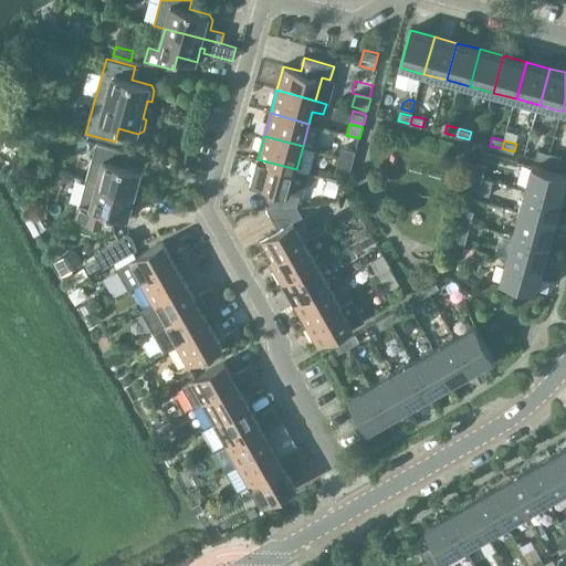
[(135,194),(137,186),(142,187),(145,176),(142,170),(122,165),(126,152),(97,144),(86,180),(135,194)]
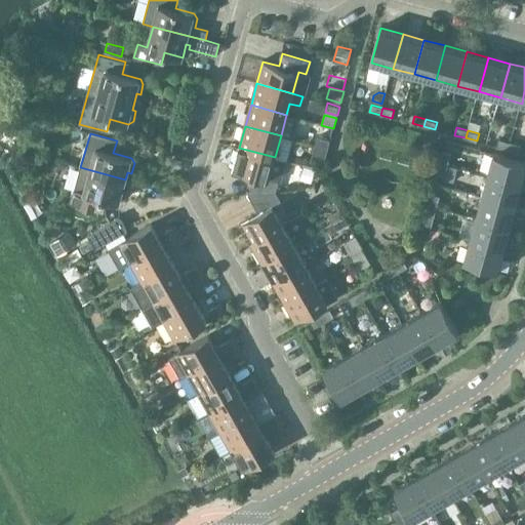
[(315,146),(328,149),(330,140),(318,137),(315,146)]
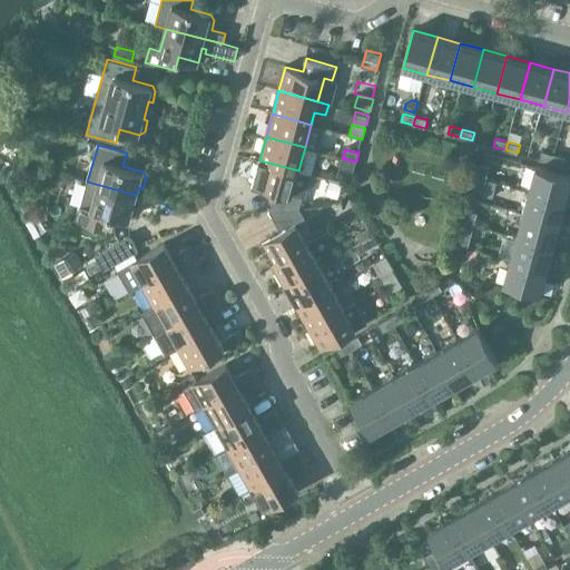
[(552,163),(554,155),(543,151),(541,159),(552,163)]
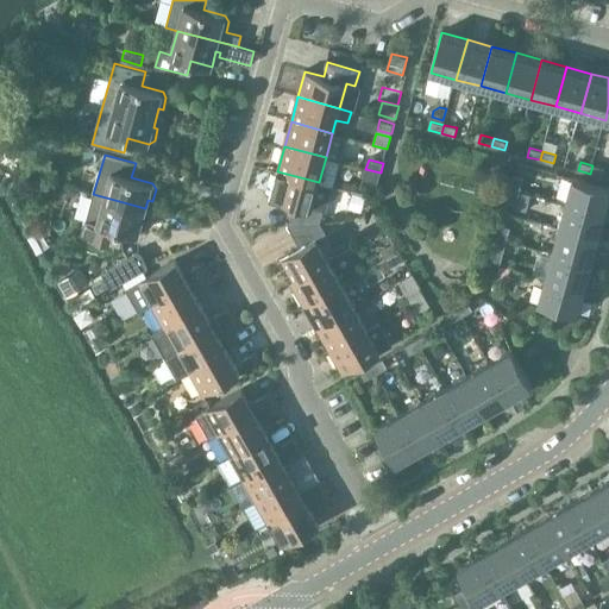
[(592,165),(590,174),(603,177),(606,168),(592,165)]
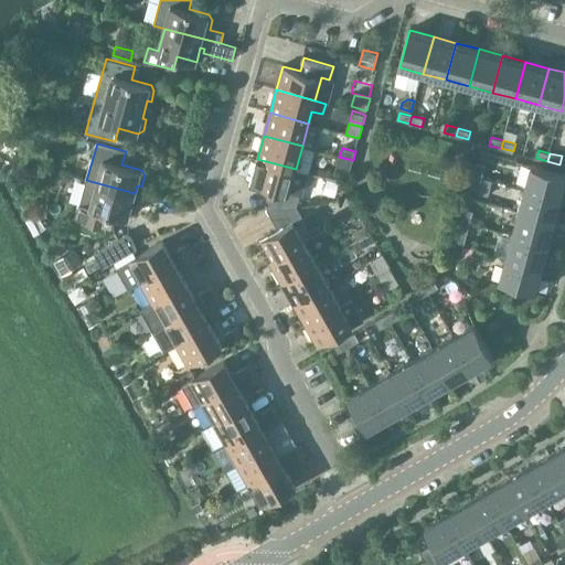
[(353,160),(339,157),(337,166),(350,170),(353,160)]
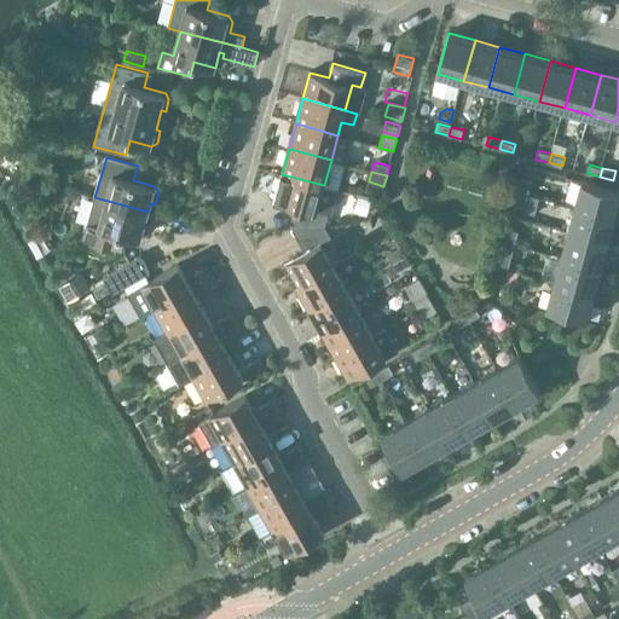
[(294,230),(325,226),(329,214),(317,210),(324,185),(282,174),(275,200),(300,207),(294,230)]
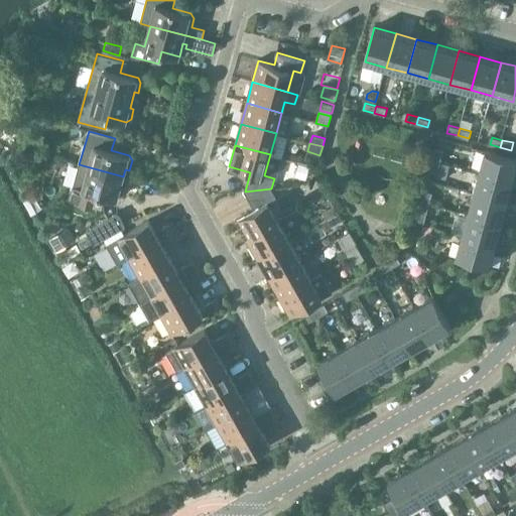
[(433,159),(441,161),(444,150),(436,148),(433,159)]
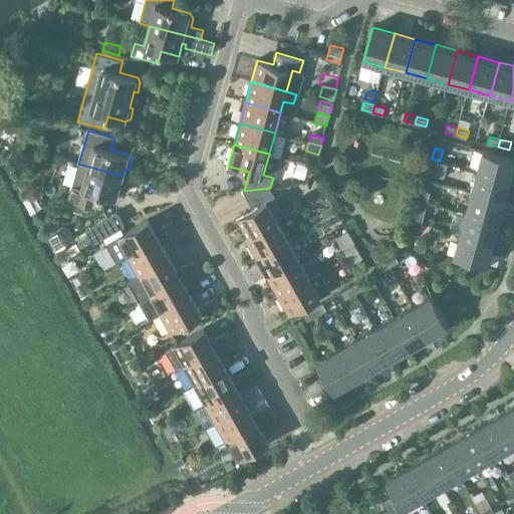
[(513,158),(484,150),(478,172),(511,181),(513,171),(513,158)]
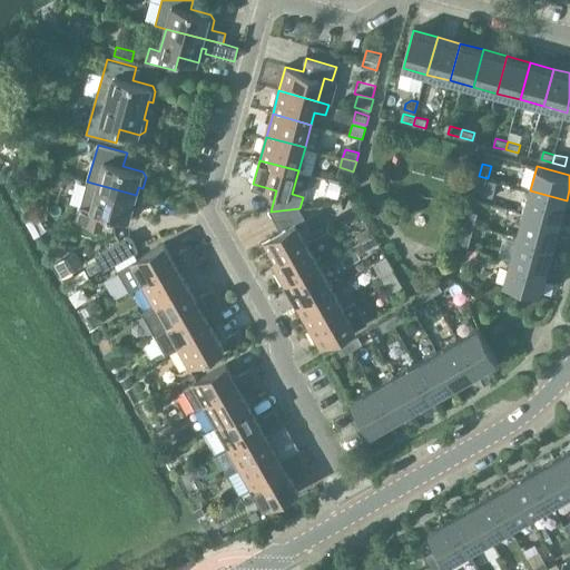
[(318,167),(315,176),(328,179),(332,170),(318,167)]
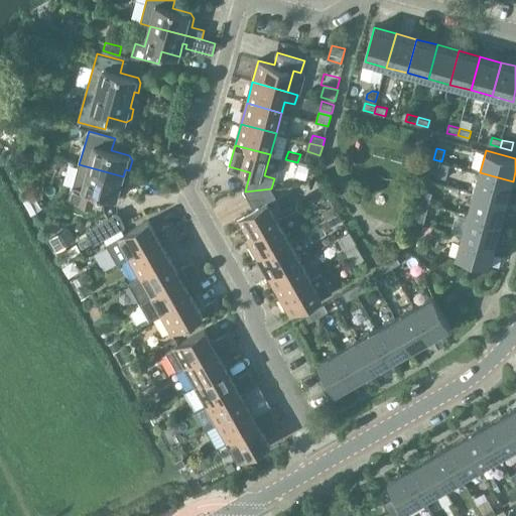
[(441,161),(433,159),(430,169),(438,172),(441,161)]
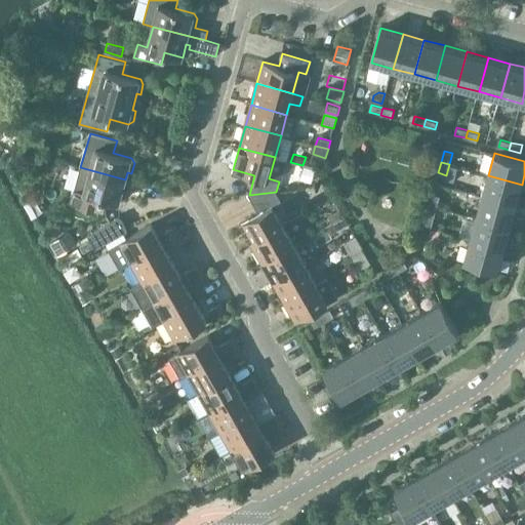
[(97,209),(101,197),(119,202),(121,195),(126,192),(129,180),(125,179),(80,167),(71,202),(97,209)]
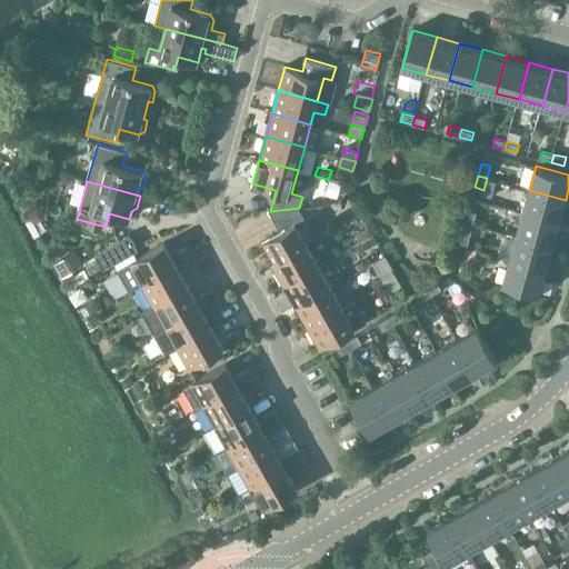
[(330,181),(326,195),(339,198),(342,185),(330,181)]
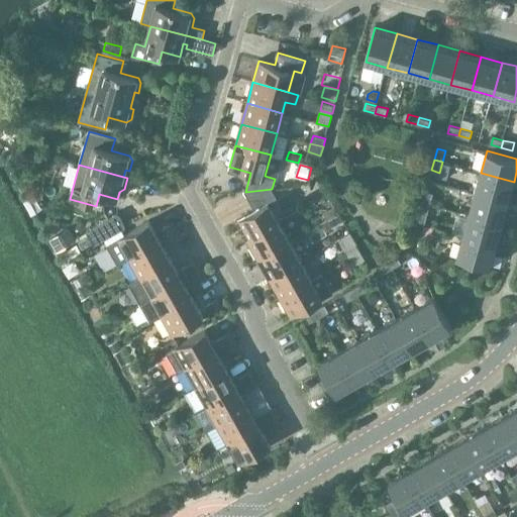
[(514,182),(481,173),(475,194),(509,203),(514,182)]
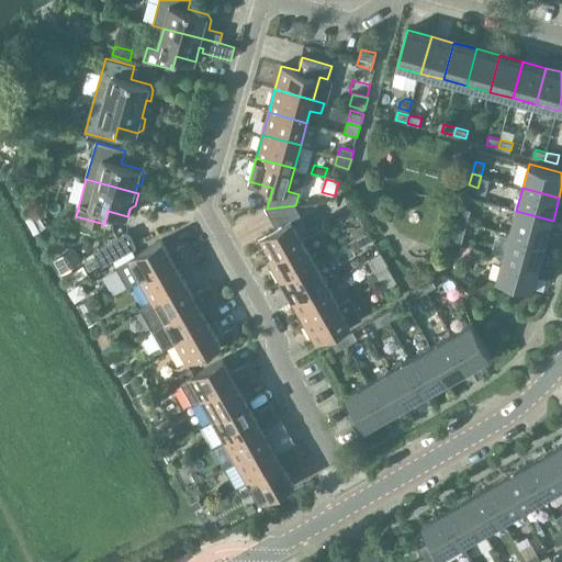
[(295,205),(267,209),(278,228),(257,240),(269,261),(304,242),(292,222),(302,216),(295,205)]
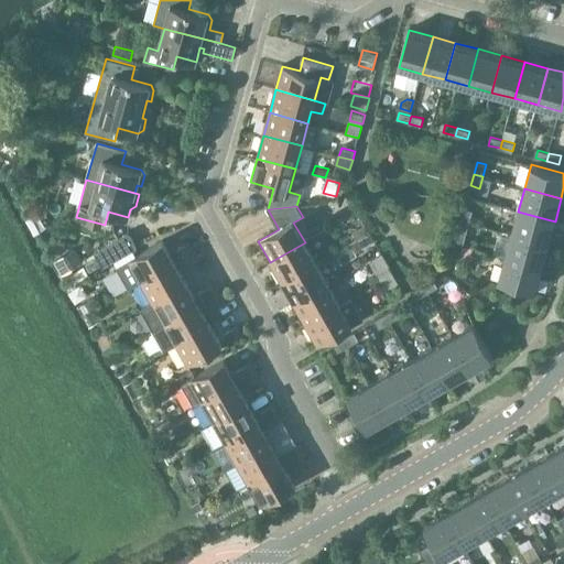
[(462,220),(469,223),(473,210),(465,208),(462,220)]
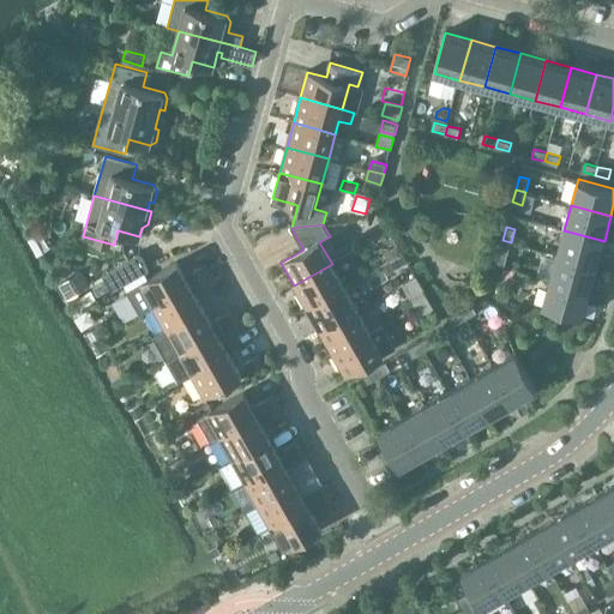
[(557,256),(597,266),(605,241),(564,230),(557,256)]
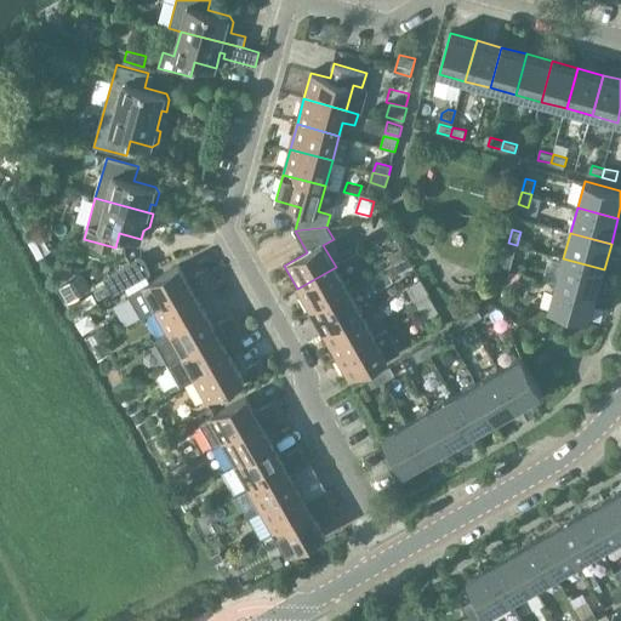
[(517,245),(508,243),(505,255),(513,257),(517,245)]
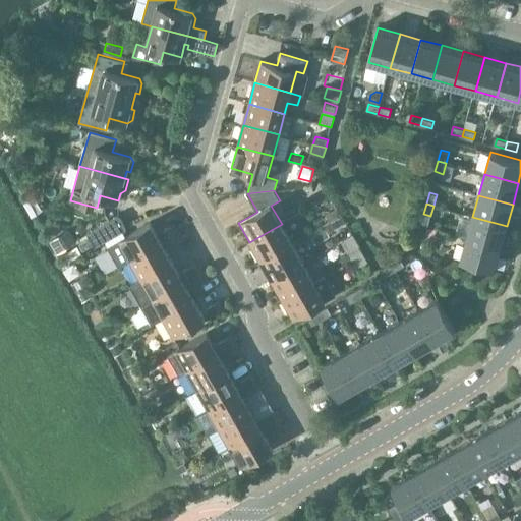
[(330,222),(342,215),(337,208),(326,214),(330,222)]
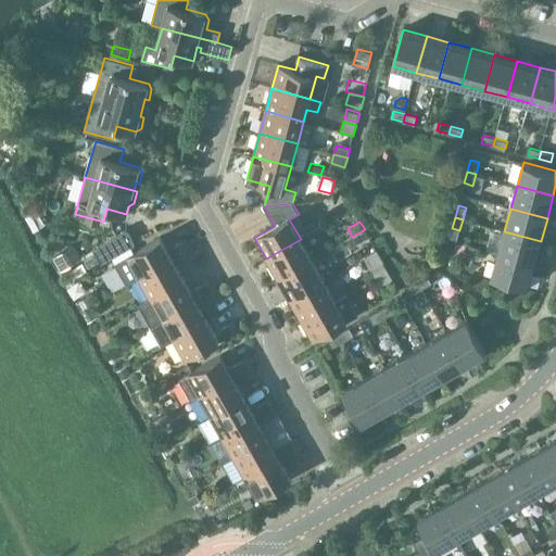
[(452,228),(449,240),(456,242),(459,230),(452,228)]
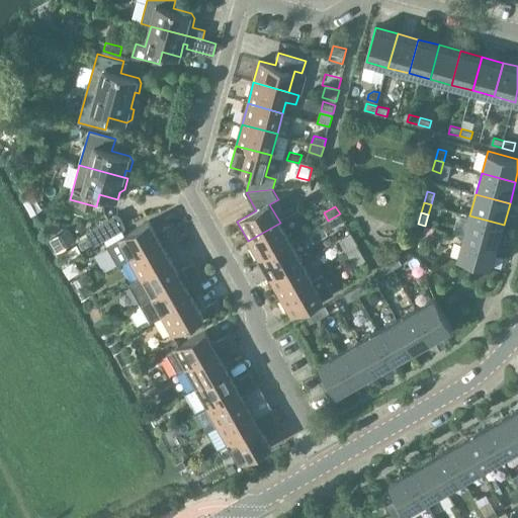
[(118,213),(87,232),(94,246),(126,228),(118,213)]
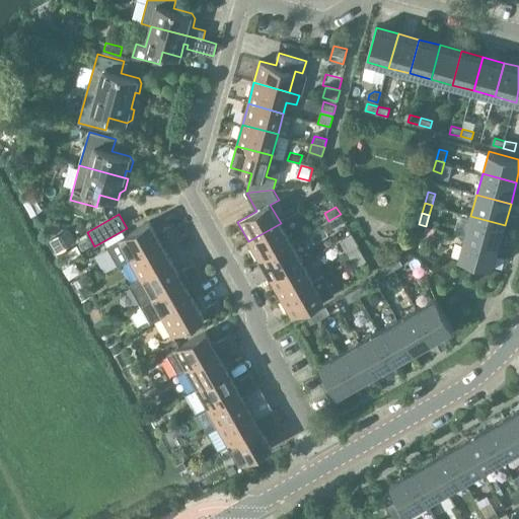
[(341,214),(328,221),(334,228),(345,222),(341,214)]
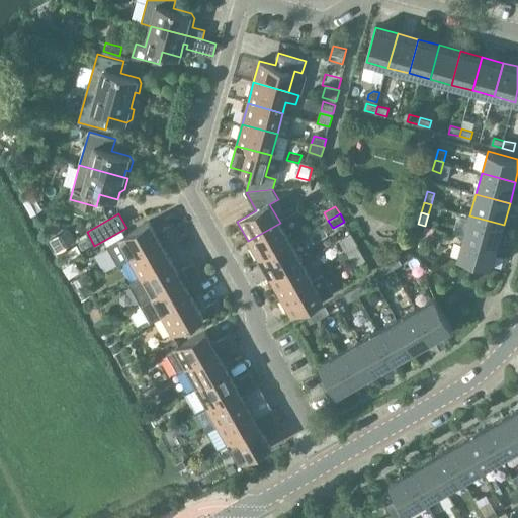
[(504,225),(469,216),(464,237),(498,246),(504,225)]
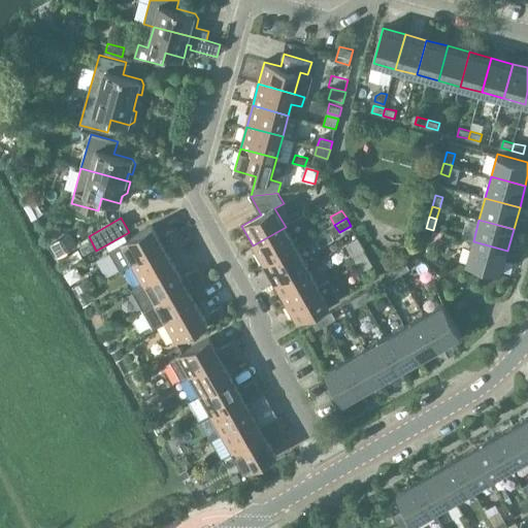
[(132,264),(164,245),(153,226),(121,244),(132,264)]
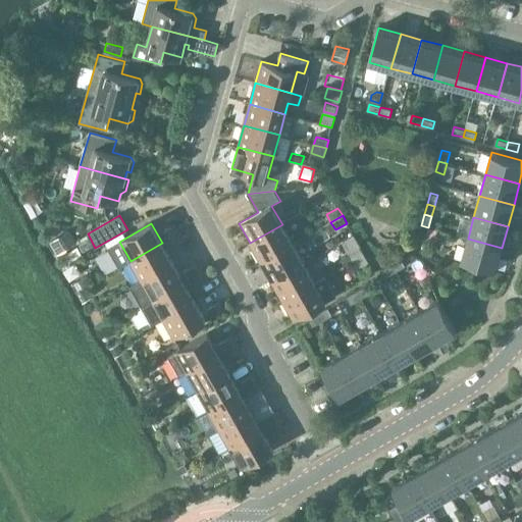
[(261,262),(293,244),(282,224),(250,243),(261,262)]
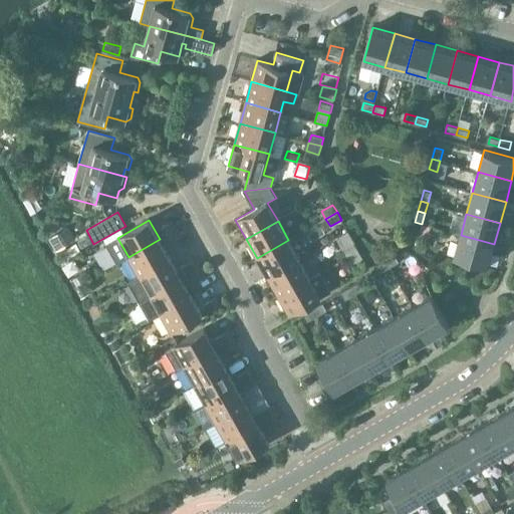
[(162,228),(166,236),(177,229),(173,222),(162,228)]
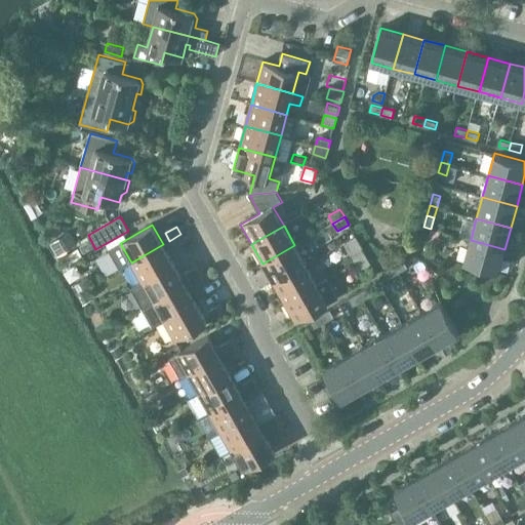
[(423,227),(420,237),(429,239),(431,229),(423,227)]
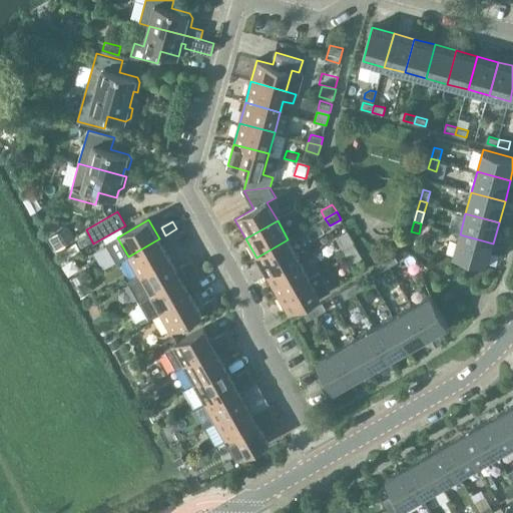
[(421,223),(419,233),(428,236),(431,225),(421,223)]
